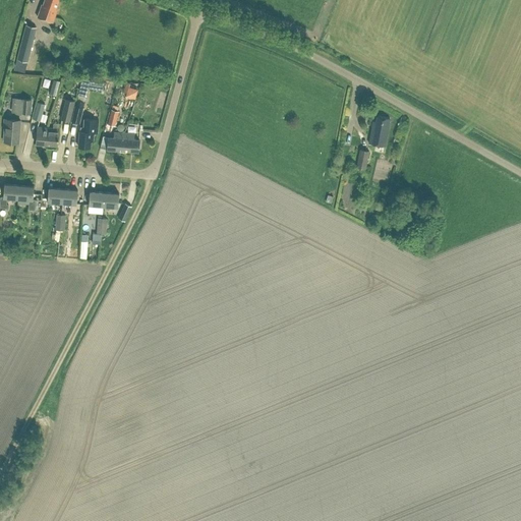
[(59,0),(44,0),(43,4),(42,3),(38,16),(53,21),(58,9),(56,8),(59,0)]
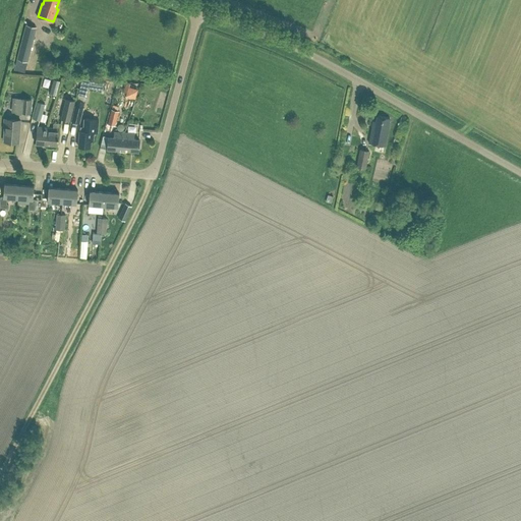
[(37,26),(25,24),(14,69),(24,72),(37,26)]
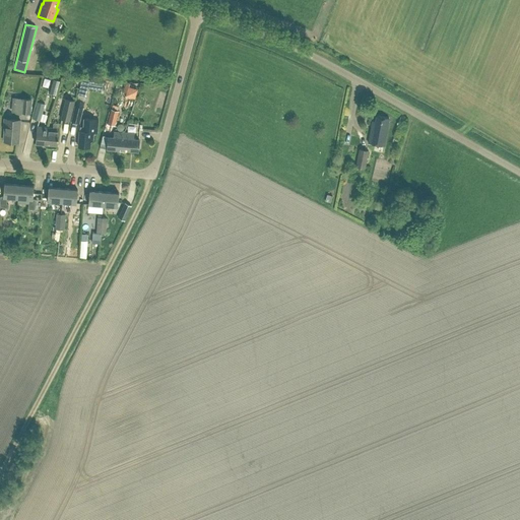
[(31,99),(21,98),(20,112),(30,113),(31,99)]
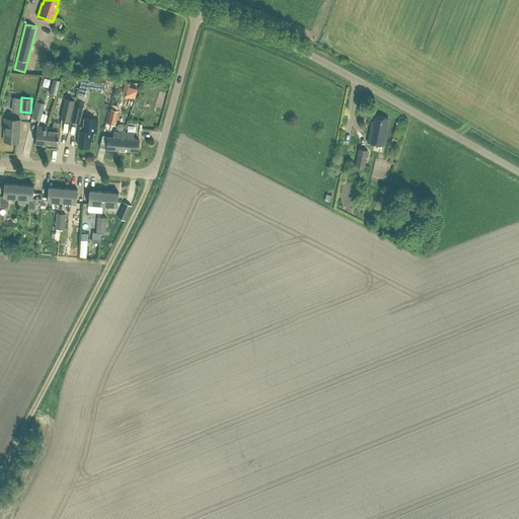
[(75,100),(65,97),(60,119),(70,121),(75,100)]
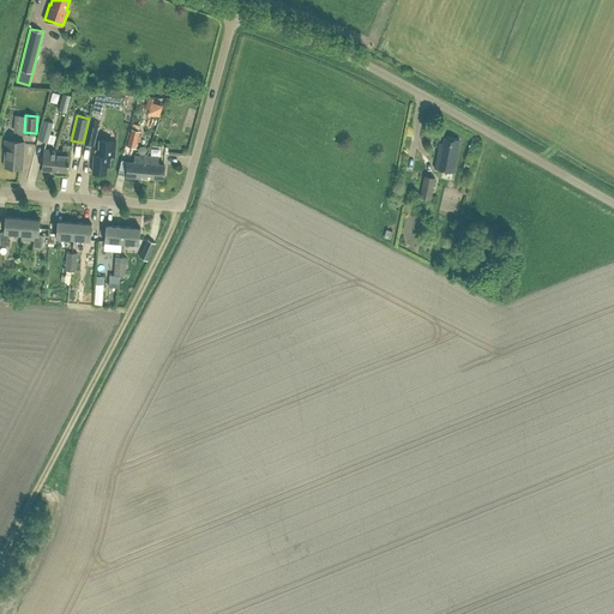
[(100,120),(91,118),(84,143),(94,145),(100,120)]
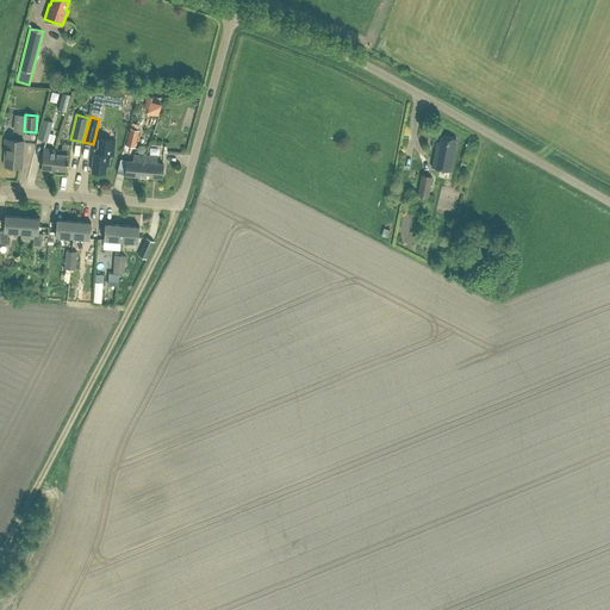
[(53,122),(44,119),(38,138),(48,141),(53,122)]
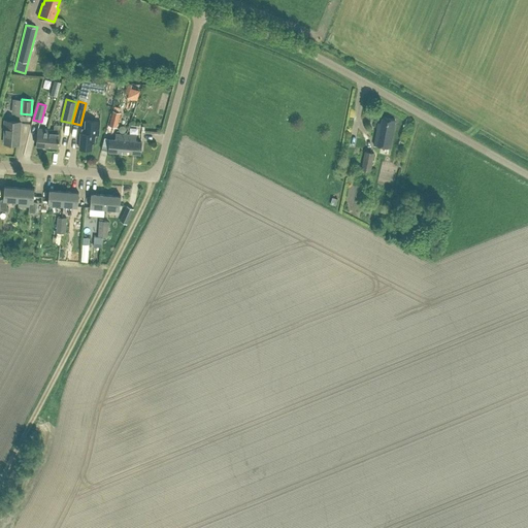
[(114,112),(110,128),(118,130),(122,114),(114,112)]
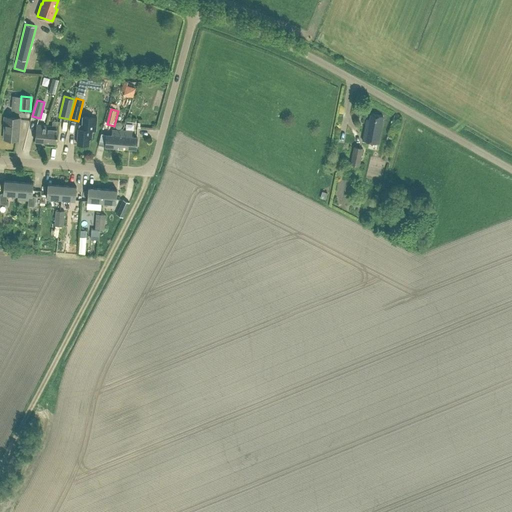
[(383,115),(371,113),(370,119),(366,118),(362,141),(379,144),(384,120),(383,120),(383,115)]
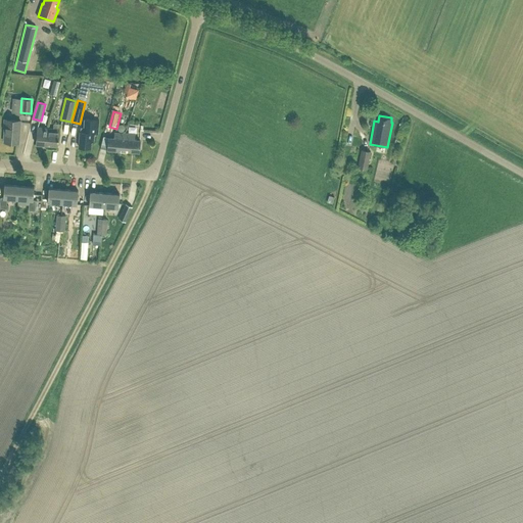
[(20,121),(4,119),(4,128),(5,128),(4,141),(19,143),(20,121)]
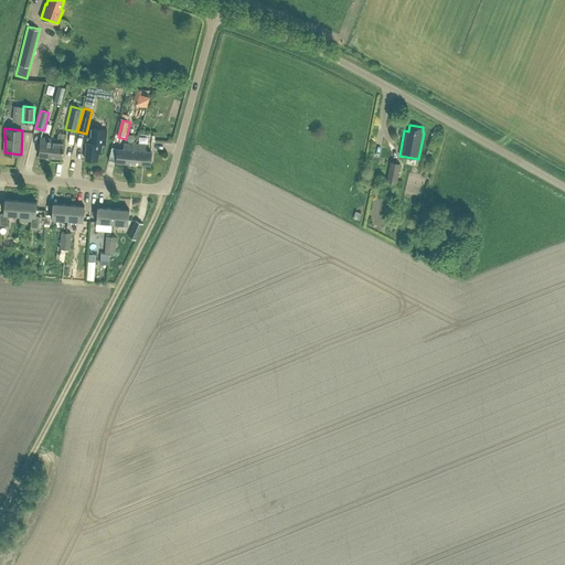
[(107,129),(92,128),(92,137),(87,137),(85,159),(98,160),(98,153),(102,153),(102,144),(106,144),(107,129)]
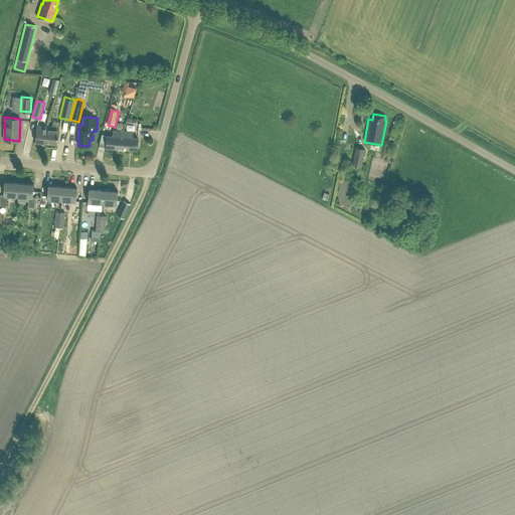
[(47,126),(46,143),(57,143),(59,122),(53,121),(52,126),(47,126)]
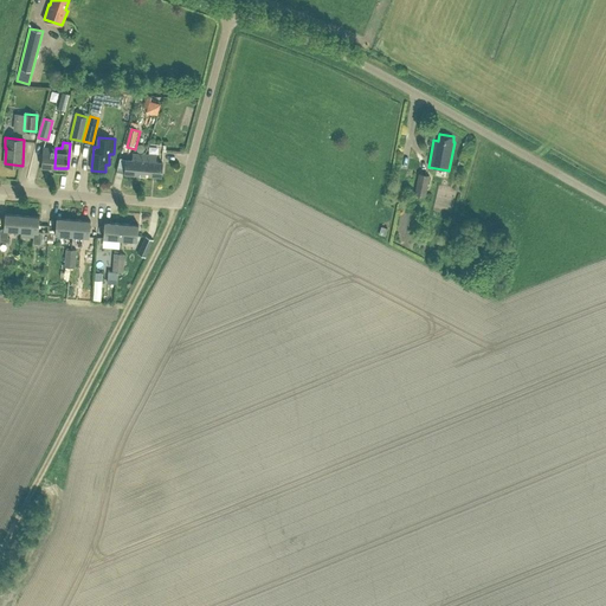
[(55,168),(56,148),(43,147),(42,167),(55,168)]
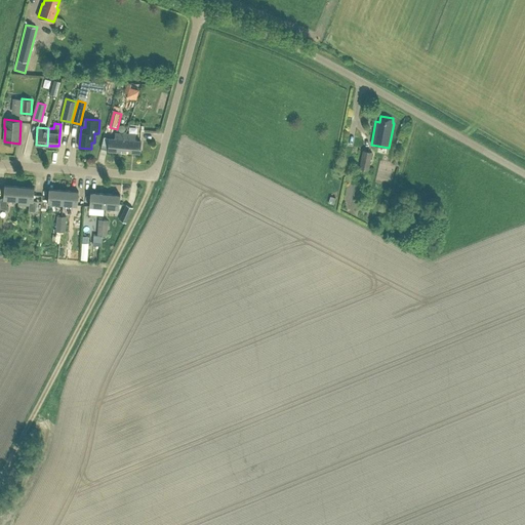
[(109,150),(124,151),(125,133),(115,132),(115,138),(109,137),(109,150)]
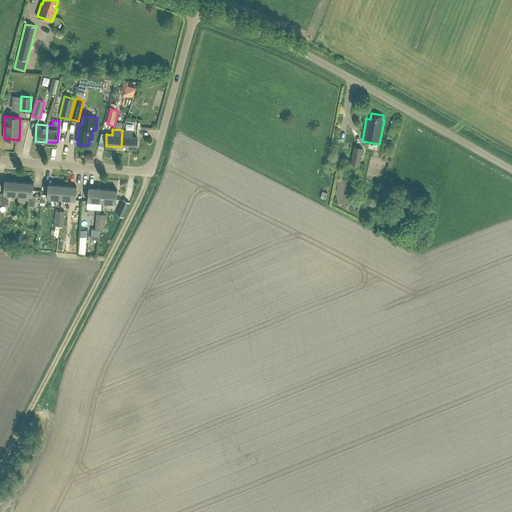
[(122,130),(121,147),(136,148),(137,137),(132,136),(132,131),(122,130)]
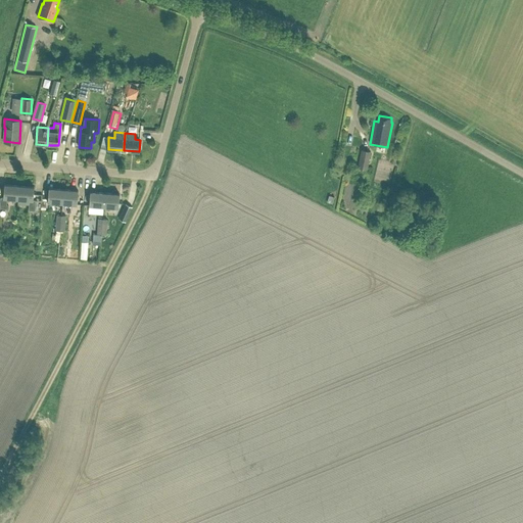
[(371,151),(361,149),(358,168),(367,170),(371,151)]
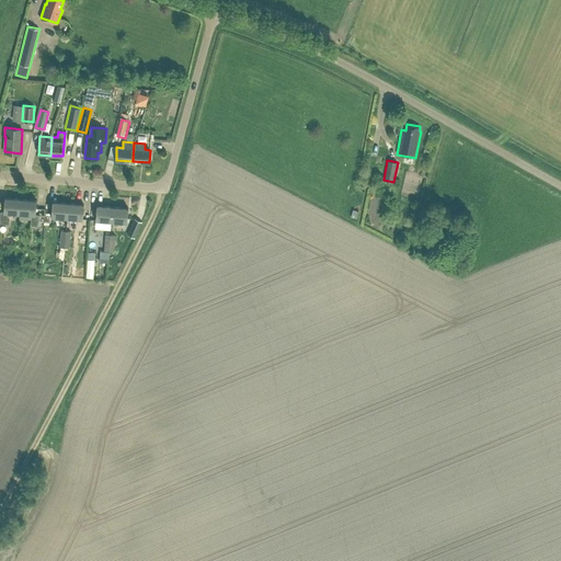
[(8,213),(20,213),(21,198),(6,197),(3,212),(1,212),(0,220),(0,221),(7,222),(9,222),(9,219),(8,219),(8,213)]
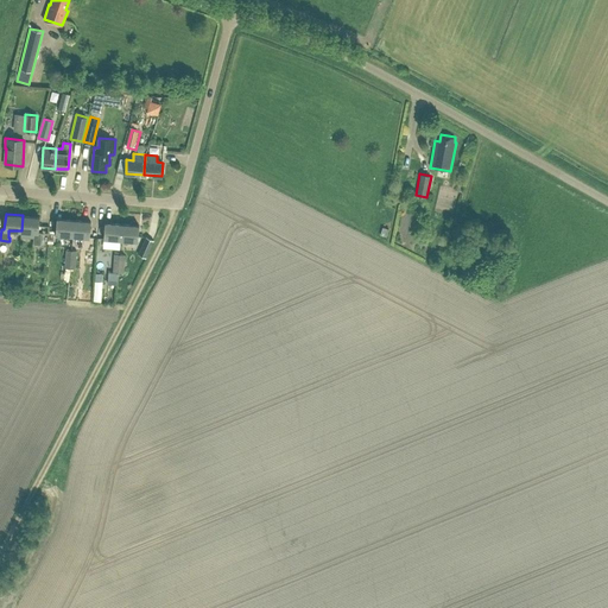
[(39,216),(23,215),(21,230),(35,232),(33,244),(40,245),(42,232),(38,232),(39,216)]
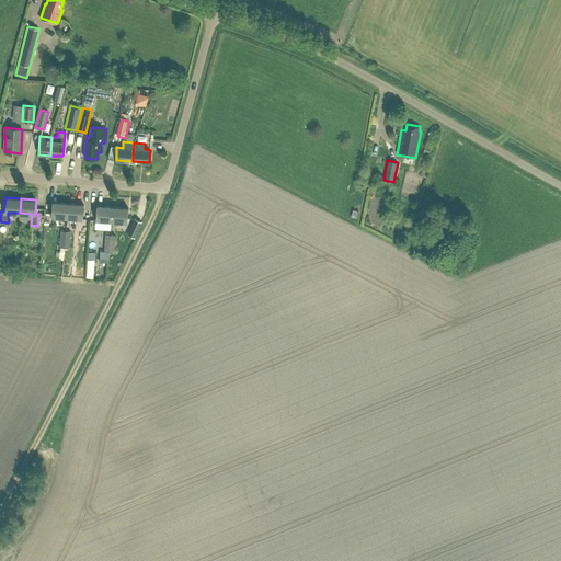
[(52,216),(67,217),(68,203),(53,201),(52,216)]
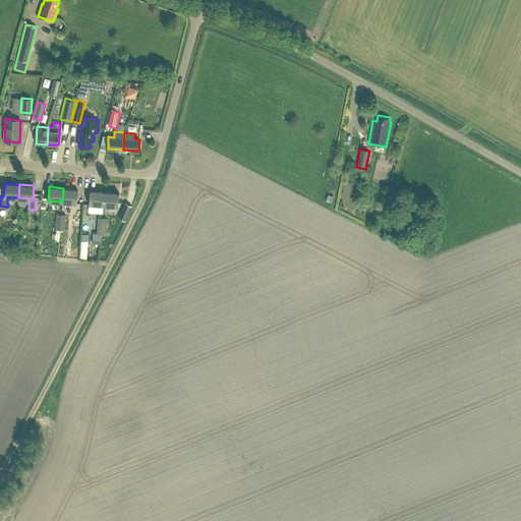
[(78,189),(63,188),(62,201),(77,203),(78,189)]
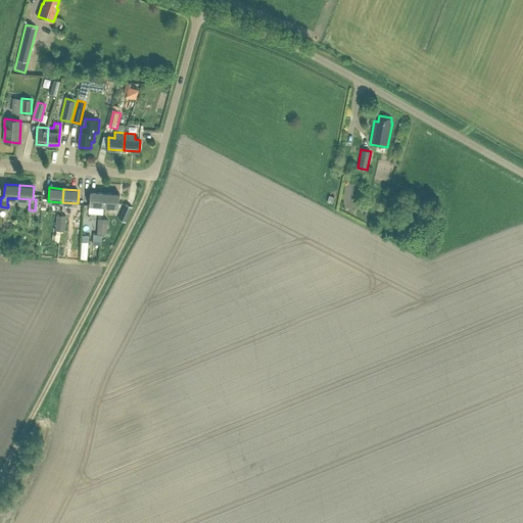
[(89,204),(104,206),(105,192),(90,191),(89,204)]
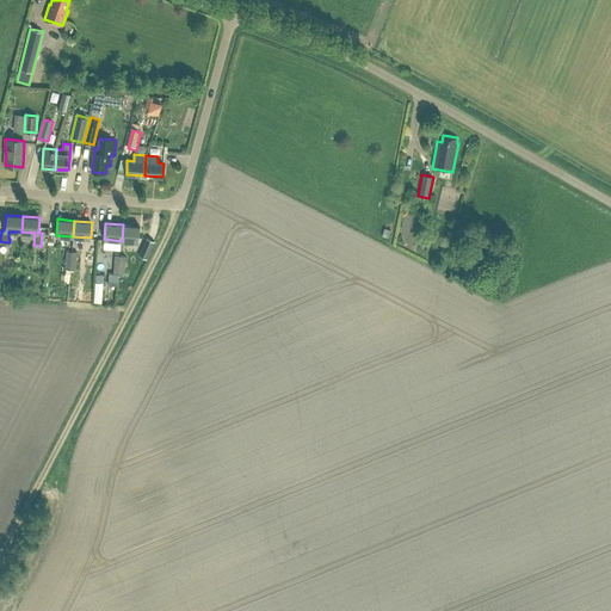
[(140,226),(123,224),(122,241),(139,242),(140,226)]
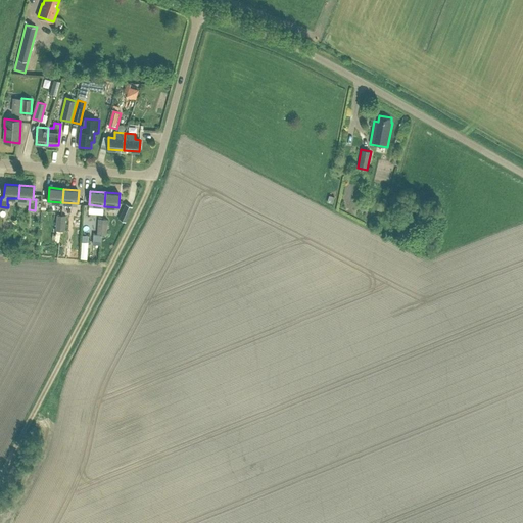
[(133,206),(126,203),(119,219),(126,222),(133,206)]
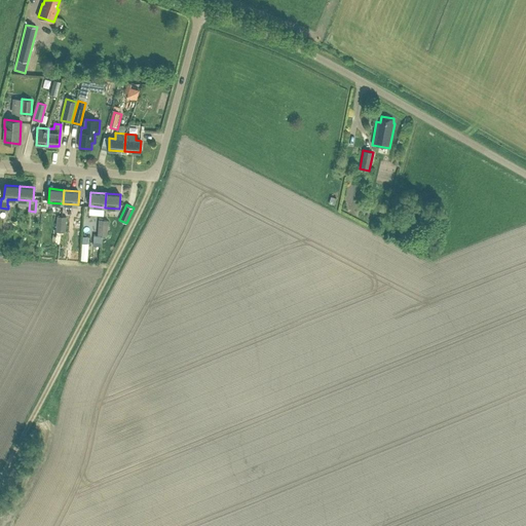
[(51,225),(51,207),(43,207),(43,224),(51,225)]
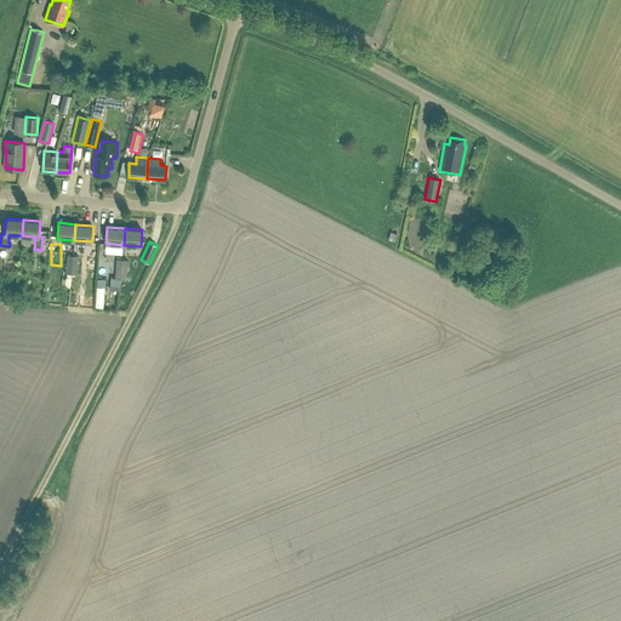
[(110,278),(110,290),(119,291),(120,278),(110,278)]
